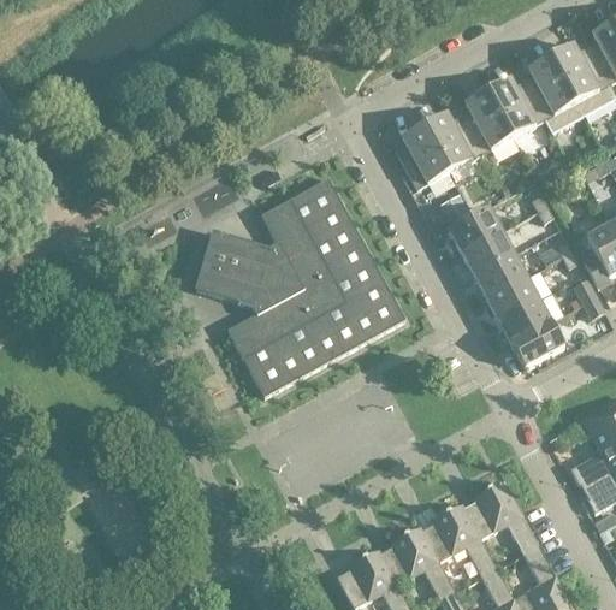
[(615,81),(615,24),(614,22),(592,34),(596,41),(586,47),(608,86),(615,81)]
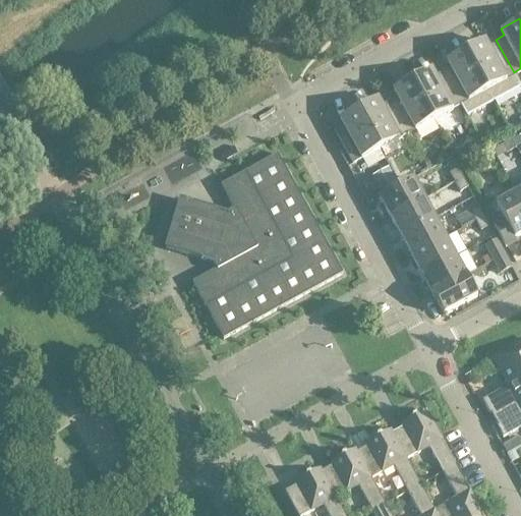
[(484,37),(476,42),(465,48),(493,98),(520,83),(514,72),(496,40),(487,44),(484,37)]
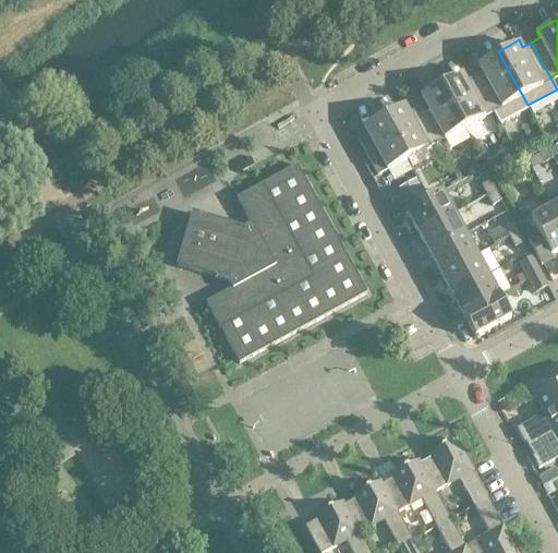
[(528,105),(498,51),(478,62),(482,69),(473,73),(493,109),(499,121),(528,105)]
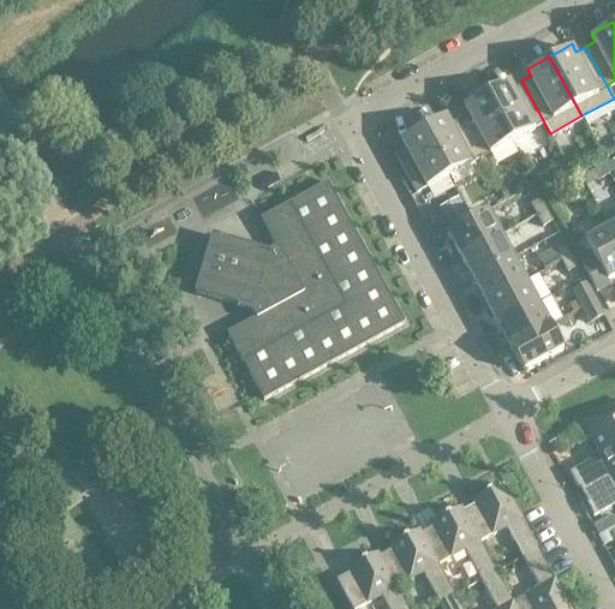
[(508,78),(500,83),(487,91),(512,137),(543,120),(521,81),(513,87),(508,78)]
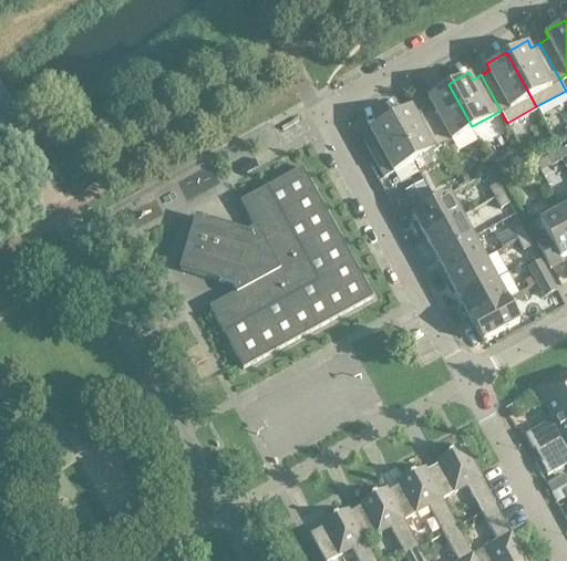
[(472,126),(449,84),(428,95),(431,102),(423,106),(443,143),(472,126)]
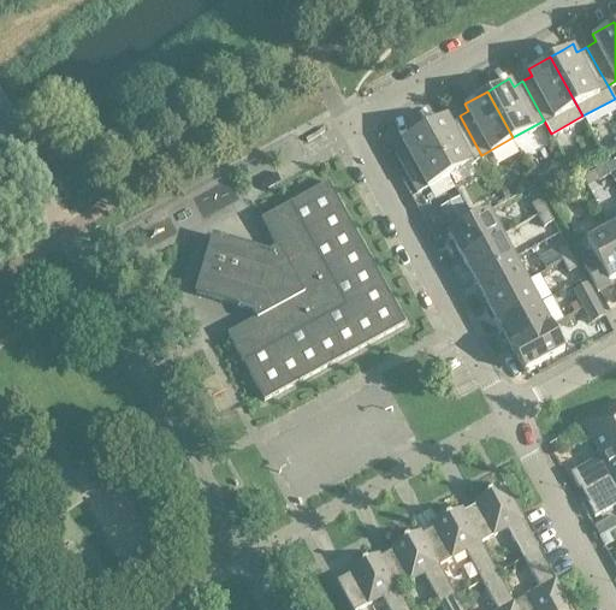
[(446,113),(437,118),(424,125),(449,172),(481,155),(460,116),(450,120),(446,113)]
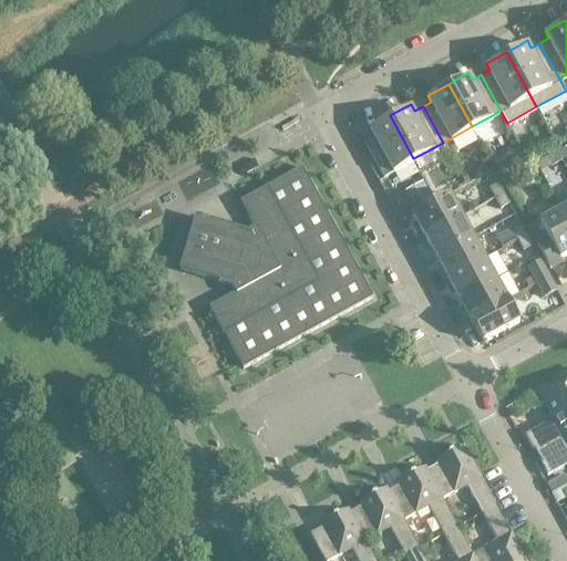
[(413,158),(390,115),(369,126),(373,134),(363,138),(383,175),(413,158)]
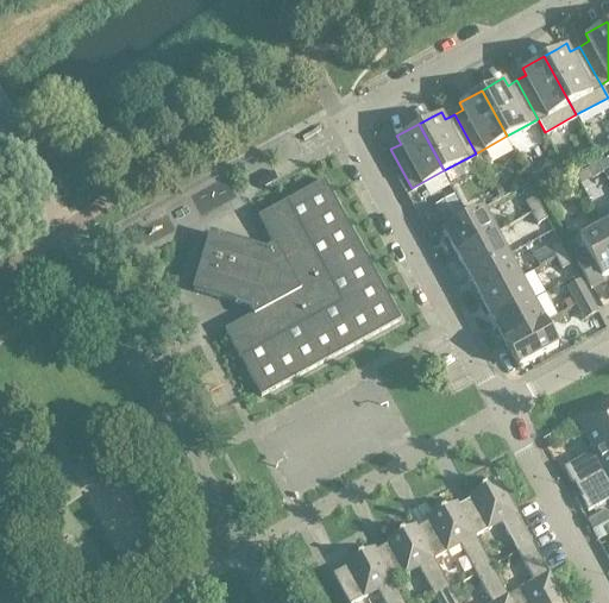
[(602,169),(597,159),(586,165),(591,175),(602,169)]
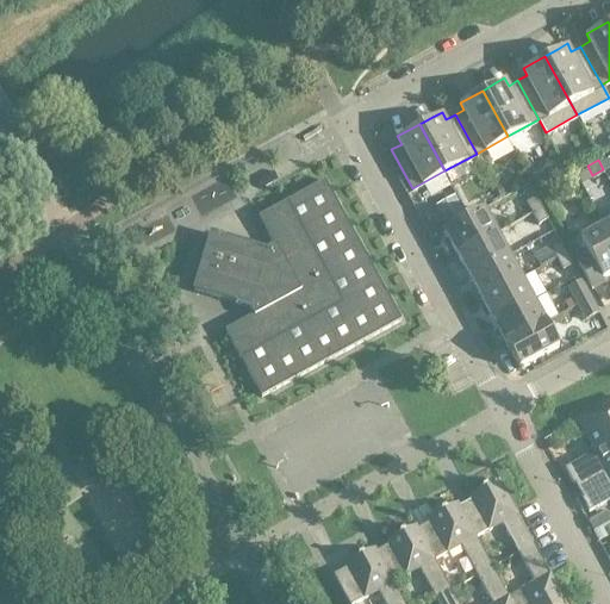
[(545,167),(534,173),(540,184),(551,178),(545,167)]
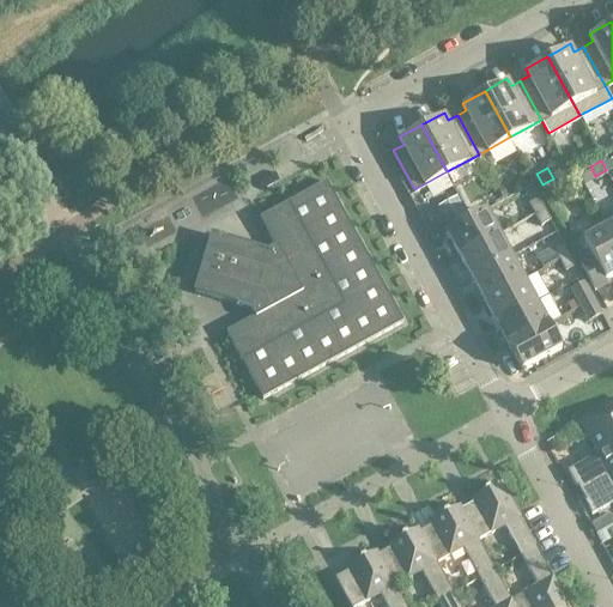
[(402,317),(326,177),(259,213),(275,242),(273,248),(217,231),(199,290),(256,307),(254,313),(225,328),(262,395),(402,317)]
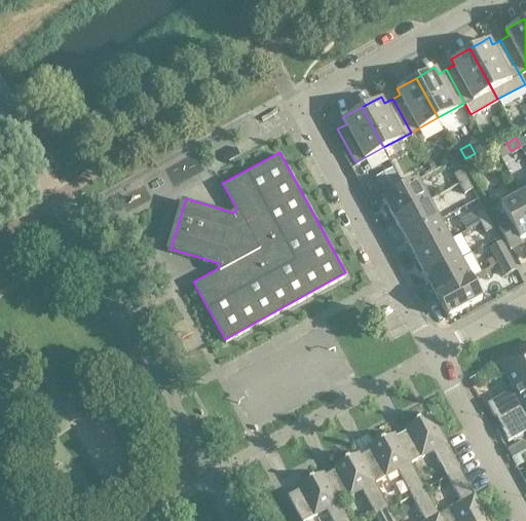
[(466,177),(461,166),(453,172),(458,181),(466,177)]
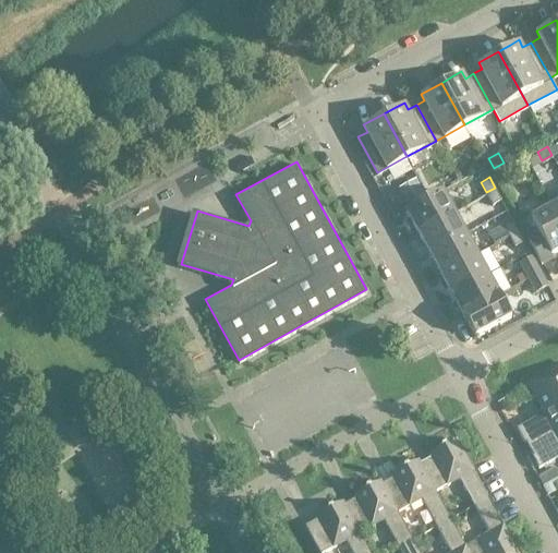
[(453,209),(441,188),(405,208),(417,229),(453,209)]
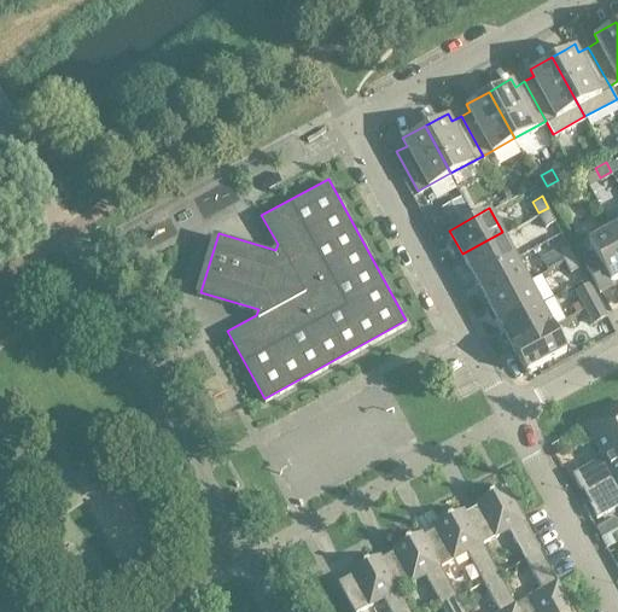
[(554,219),(548,208),(538,213),(544,223),(554,219)]
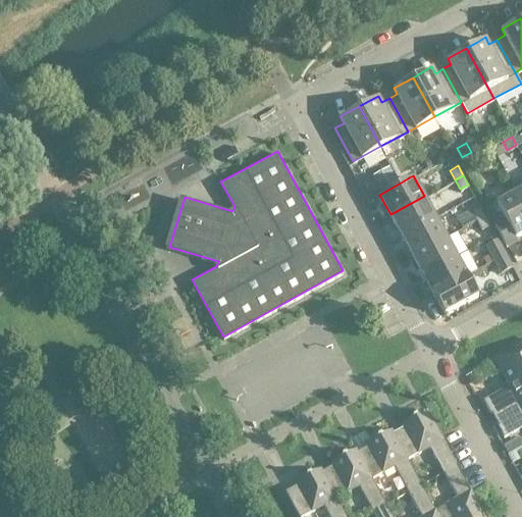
[(521,230),(521,199),(517,190),(497,201),(505,216),(494,221),(506,244),(517,238),(515,235),(521,230)]
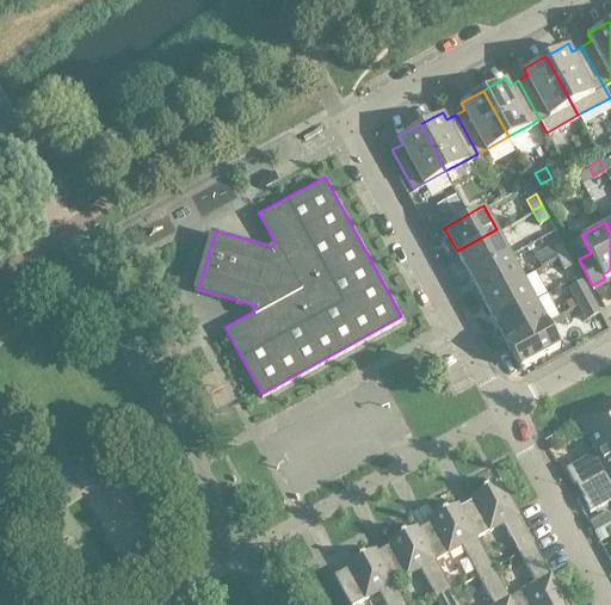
[(510,252),(497,229),(457,251),(469,273),(510,252)]
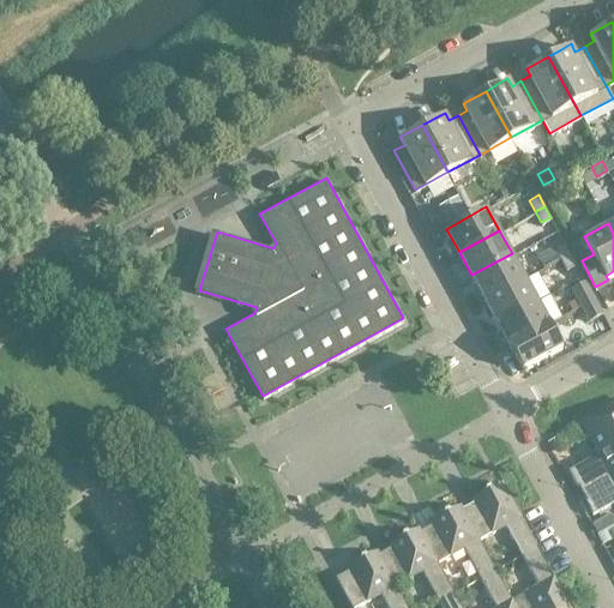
[(570,251),(564,240),(554,246),(560,257),(570,251)]
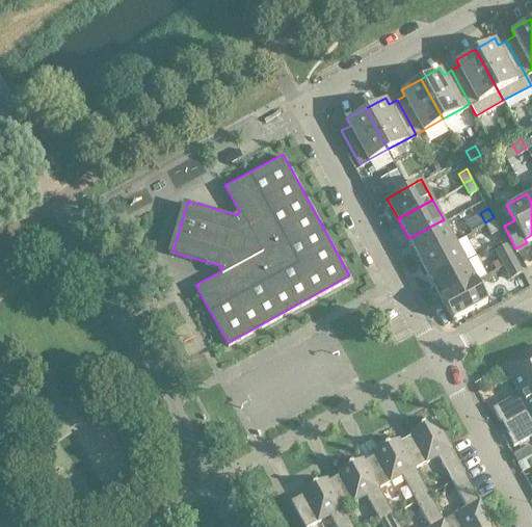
[(499,228),(494,217),(485,222),(490,232),(499,228)]
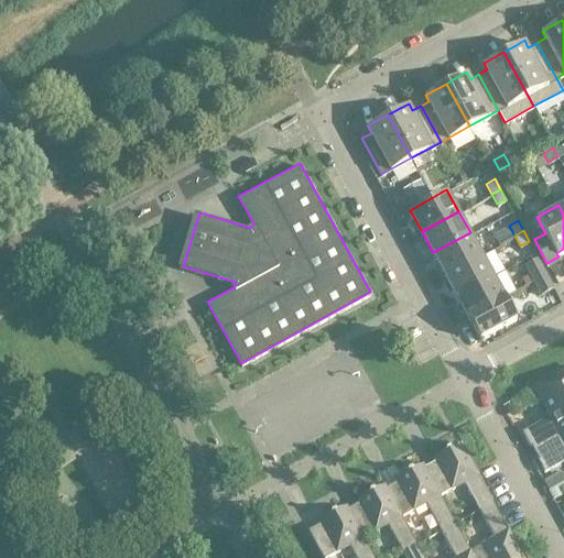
[(481,253),(470,232),(433,252),(445,273),(481,253)]
